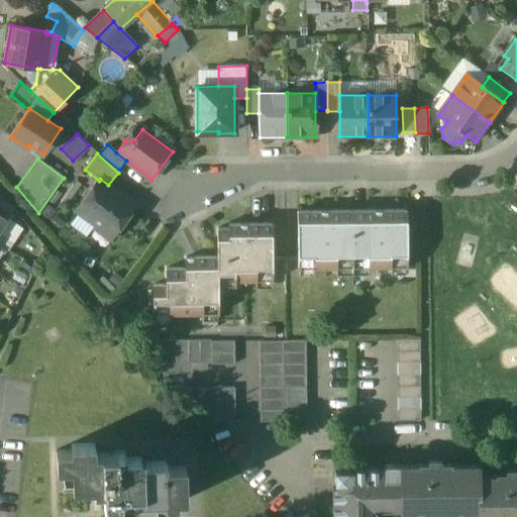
[(108,185),(100,179),(99,181),(77,211),(100,227),(103,223),(114,232),(134,204),(108,185)]
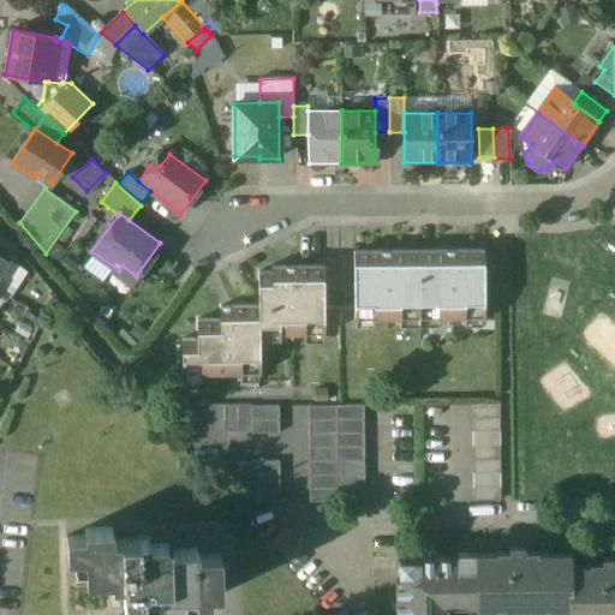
[(17,250),(0,238),(0,256),(9,262),(17,250)]
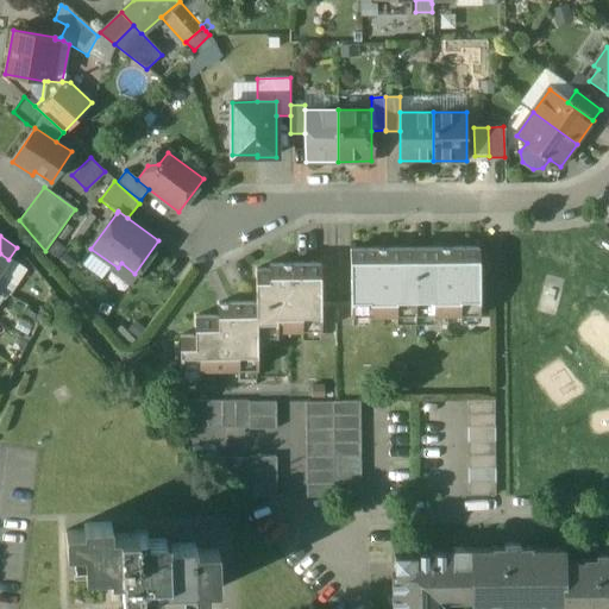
[(415,316),(414,249),(350,250),(351,316),(415,316)]
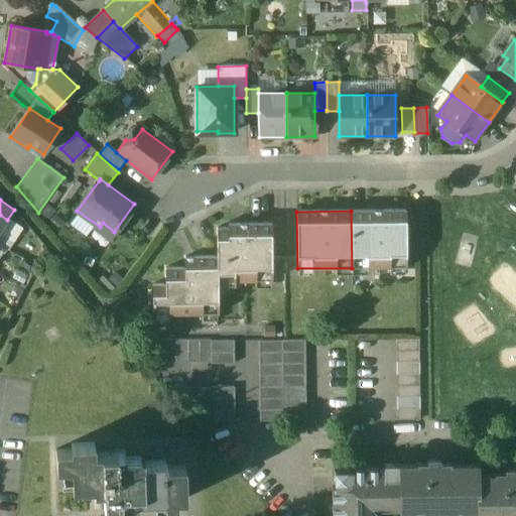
[(405,211),(351,211),(352,268),(406,267),(405,211)]
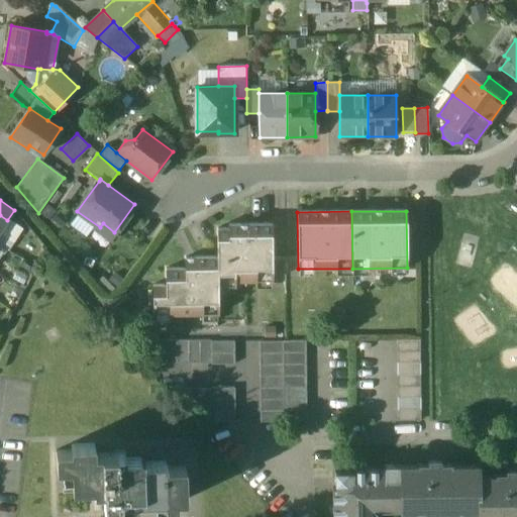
[(272,224),(228,225),(228,228),(217,229),(217,257),(218,287),(235,287),(235,282),(273,282),(272,224)]
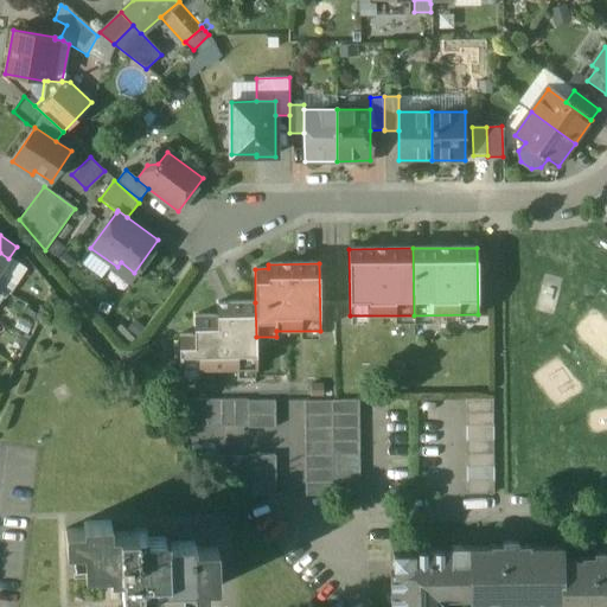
[(256,337),(255,302),(217,302),(217,315),(195,315),(195,334),(179,334),(179,370),(256,369),(256,337)]
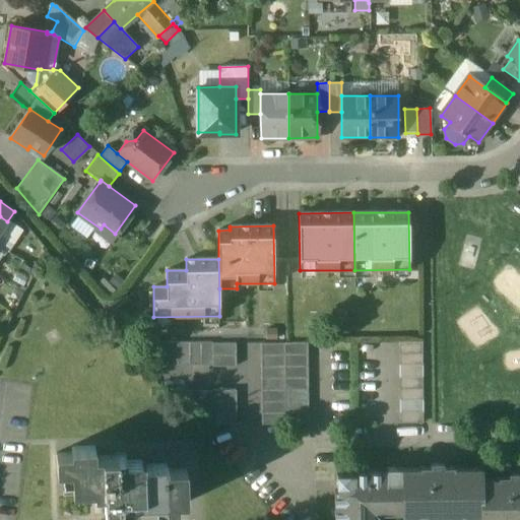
[(212,344),(212,342),(154,343),(154,367),(212,366),(212,344)]
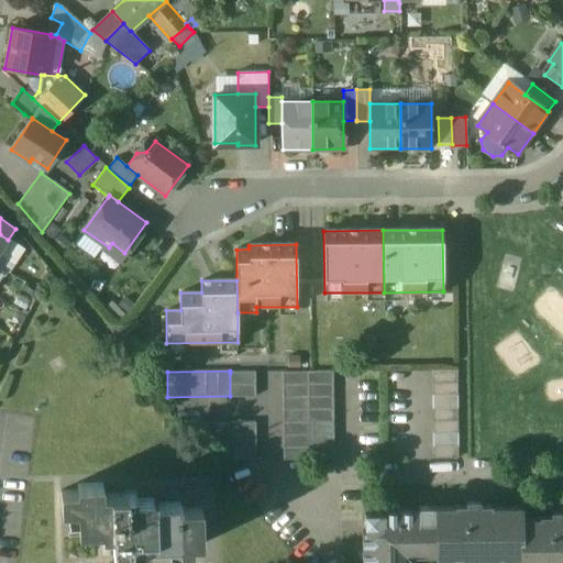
[(457,459),(457,371),(431,371),(432,459),(457,459)]
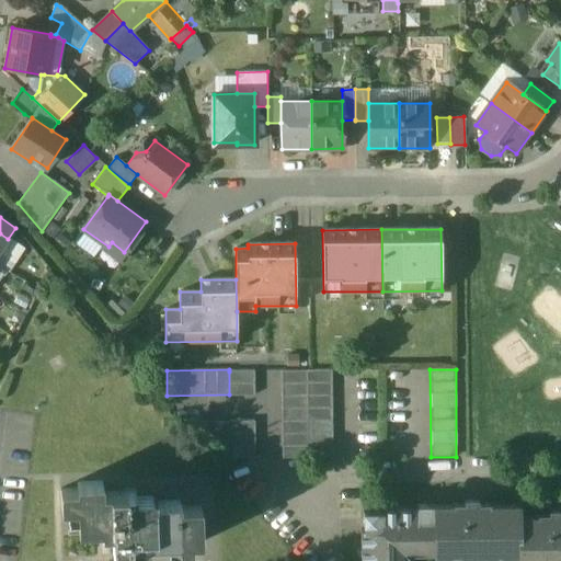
[(254,370),(229,371),(229,395),(229,396),(254,396),(254,370)]
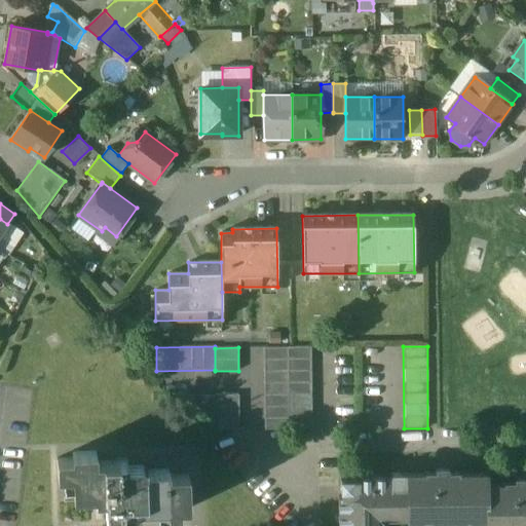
[(311,347),(288,348),(288,360),(311,360),(311,347)]
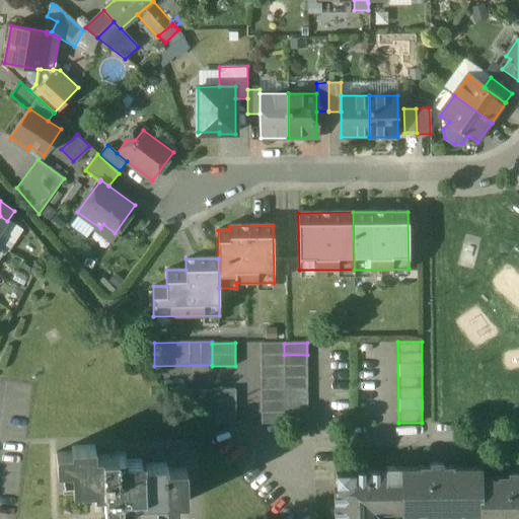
[(284,344),(261,344),(261,355),(284,355),(284,344)]
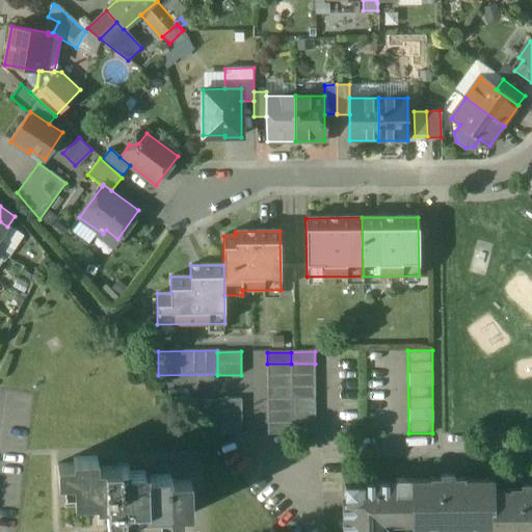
[(291,364),(267,364),(267,376),(291,375),(291,364)]
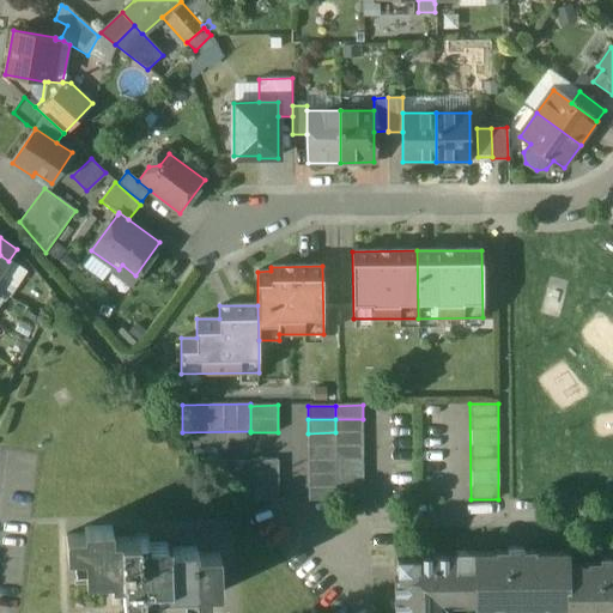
[(363,419),(335,419),(335,432),(363,432),(363,419)]
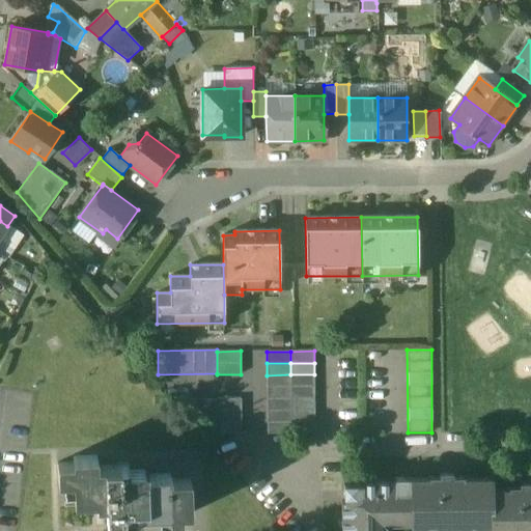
[(290,374),(267,375),(267,387),(290,387),(290,374)]
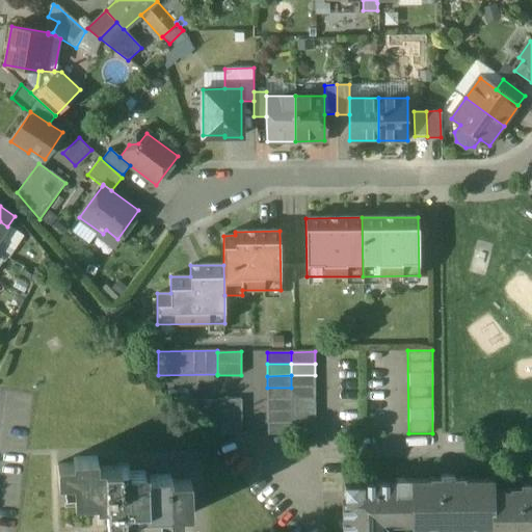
[(315,375),(291,375),(291,388),(316,388),(315,375)]
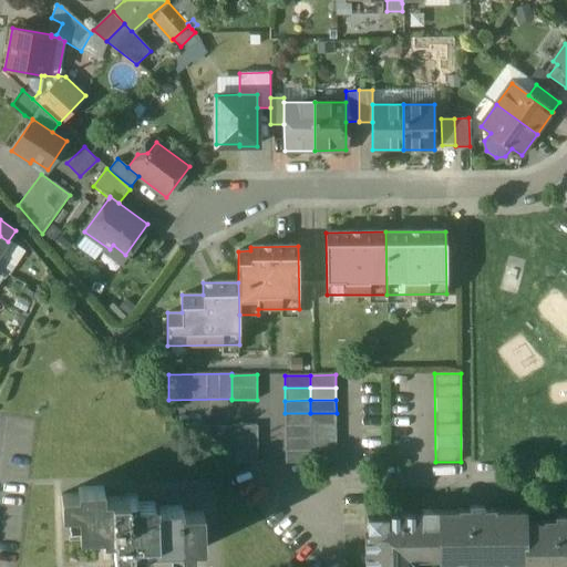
[(310,413),(285,413),(285,426),(310,425),(310,413)]
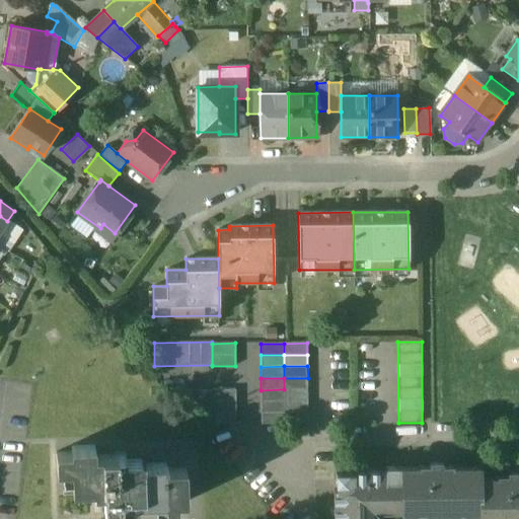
[(308,378),(284,378),(284,389),(308,389),(308,378)]
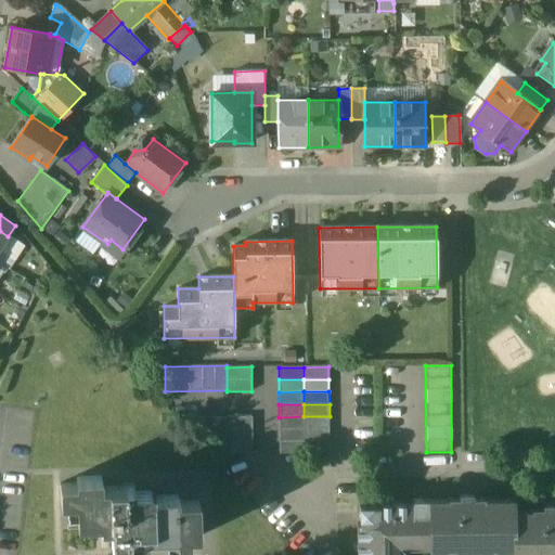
[(253,454),(253,416),(228,417),(228,454),(253,454)]
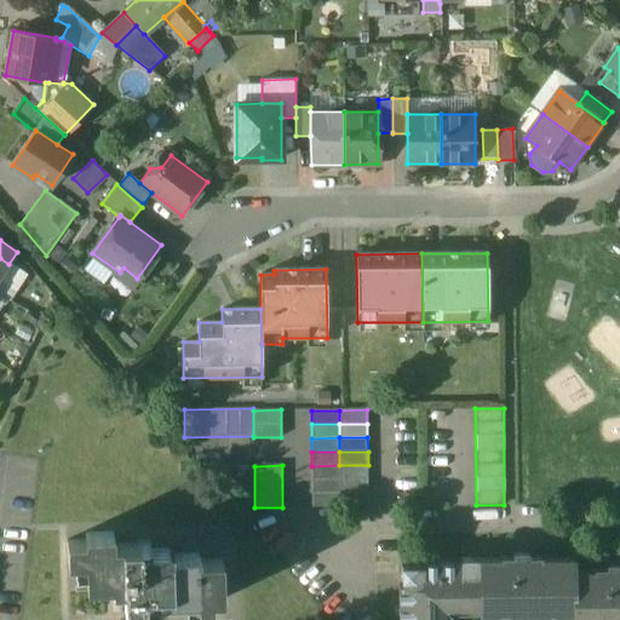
[(339,465),(311,466),(311,480),(339,480),(339,465)]
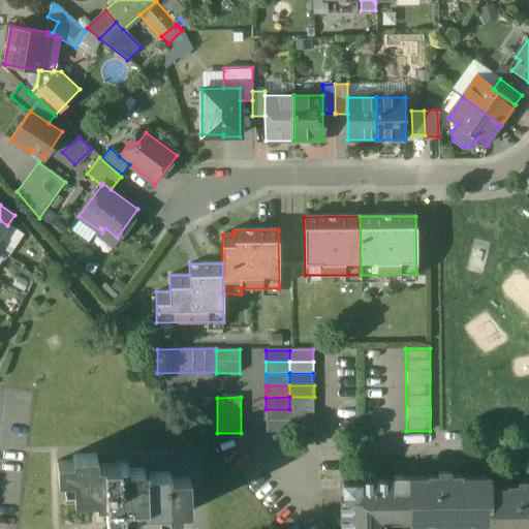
[(314,397),(289,397),(289,409),(314,409),(314,397)]
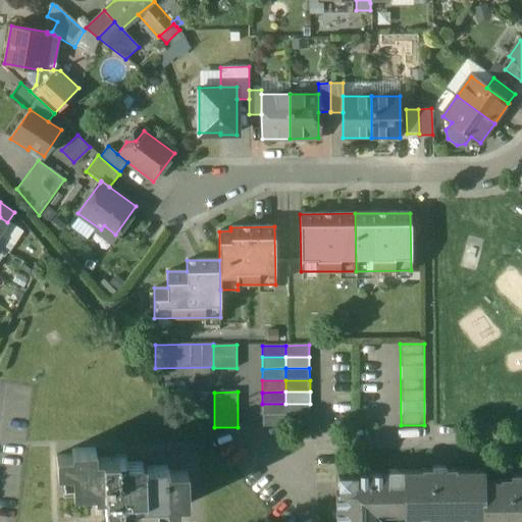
[(213,416),(213,393),(190,393),(191,416),(213,416)]
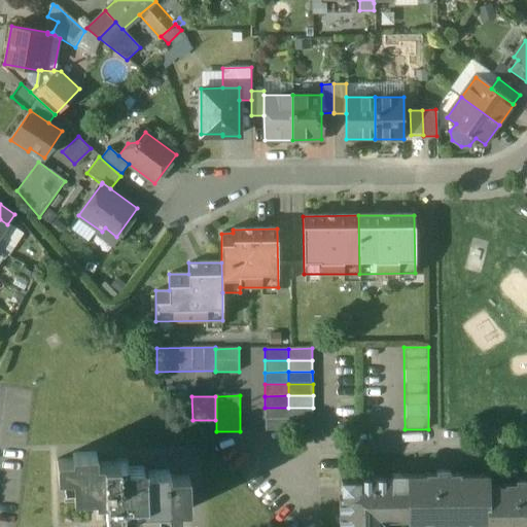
[(288,408),(265,408),(265,419),(289,419),(288,408)]
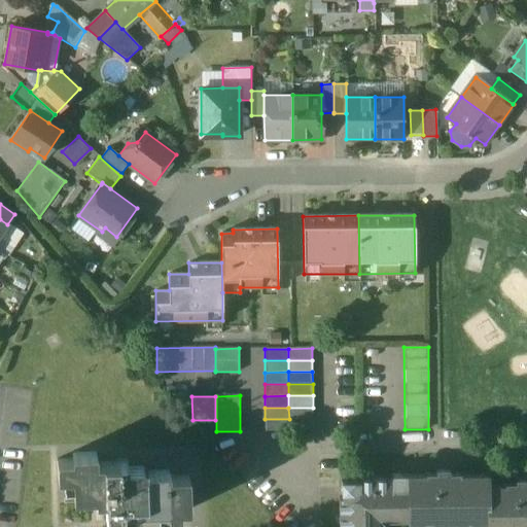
[(313,408),(288,408),(289,419),(313,419),(313,408)]
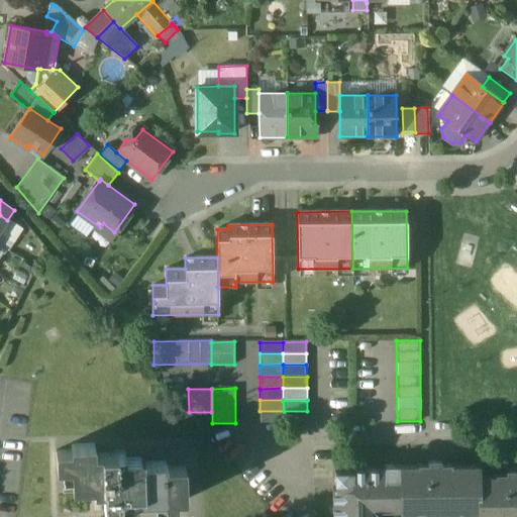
[(284,411),(260,411),(260,423),(284,423),(284,411)]
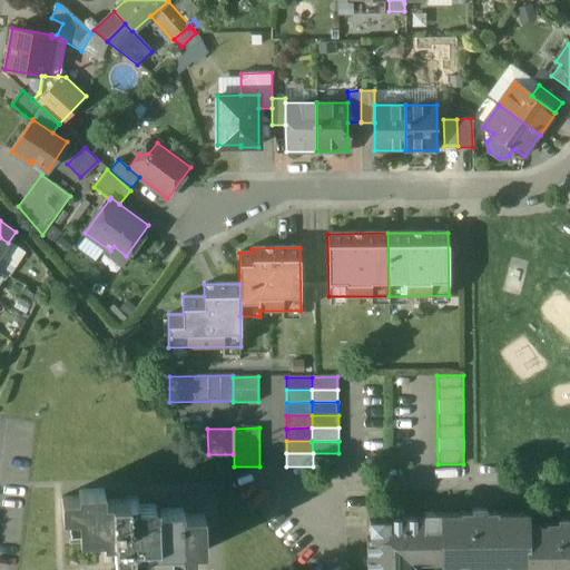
[(338,453),(313,453),(313,467),(338,465),(338,453)]
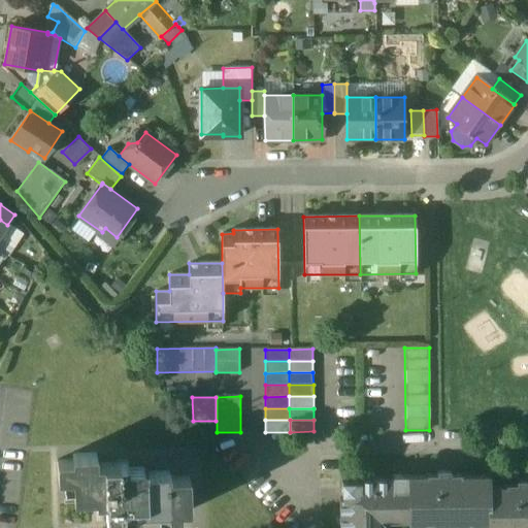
[(146,467),(128,468),(128,463),(97,464),(97,454),(73,455),(73,460),(58,461),(58,479),(73,477),(74,498),(96,498),(96,502),(106,502),(107,523),(125,522),(124,512),(169,509),(169,515),(182,515),(180,509),(191,509),(190,475),(170,476),(170,471),(146,472),(146,467)]
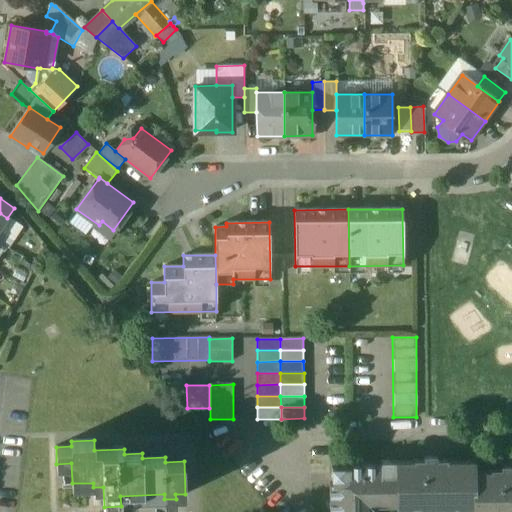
[(474,471),(474,461),(447,461),(447,460),(436,460),(436,456),(423,456),(423,460),(413,460),(413,461),(396,461),(397,505),(396,505),(396,509),(417,509),(417,511),(453,511),(453,509),(473,508),(474,508),(473,471),(474,471)]
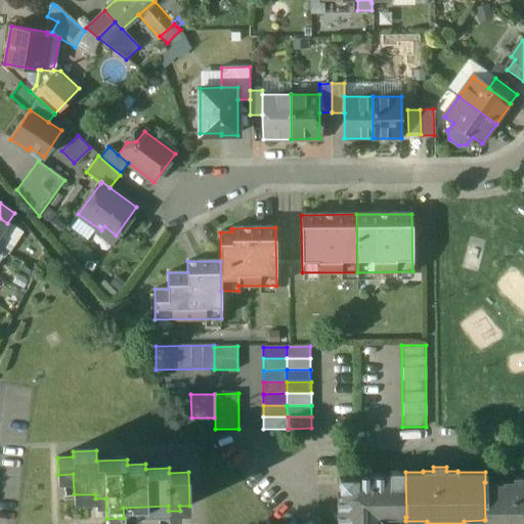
[(390,476),(355,476),(355,479),(340,479),(340,494),(337,494),(337,523),(372,523),(373,520),(381,511),(387,511),(387,514),(396,514),(396,517),(405,517),(406,517),(405,472),(390,473),(390,476)]
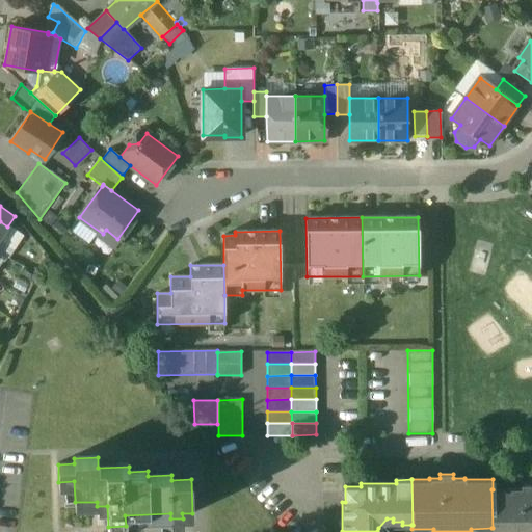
[(531,531),(531,483),(520,483),(520,487),(509,487),(509,489),(493,489),(491,489),(493,528),(491,528),(490,531),(531,531)]
